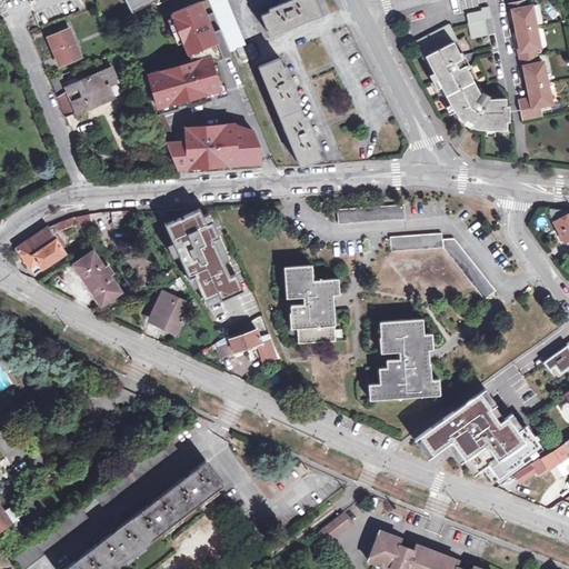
[(193,61),(149,73),(158,105),(166,103),(166,102),(220,88),(212,61),(232,53),(231,50),(215,10),(207,13),(201,0),(199,0),(173,11),(193,61)]
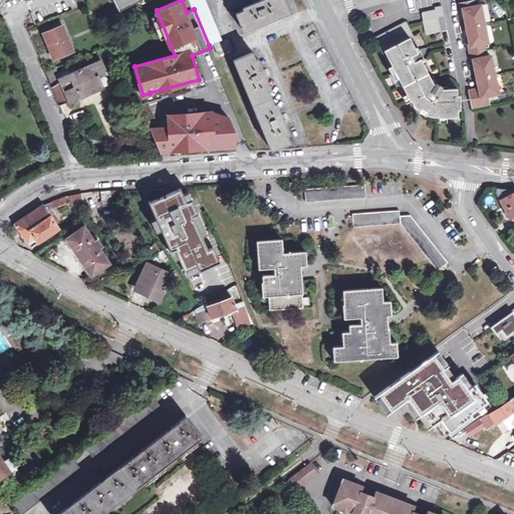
[(206,0),(190,0),(194,9),(209,45),(214,43),(219,54),(232,49),(228,38),(223,40),(206,0)]
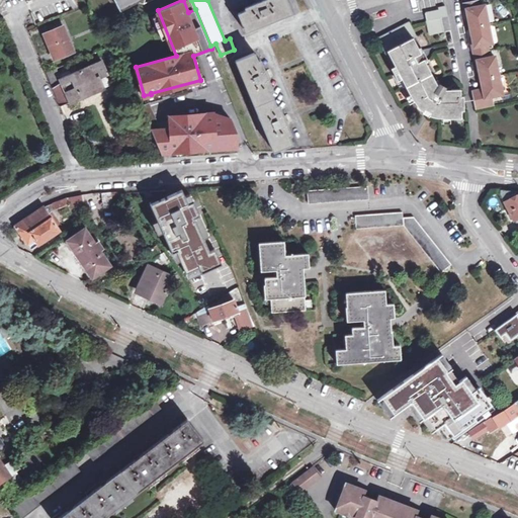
[(292,13),(286,0),(257,0),(256,1),(256,3),(253,4),(254,6),(239,12),(243,24),(242,25),(243,28),(245,28),(246,32),(292,13)]
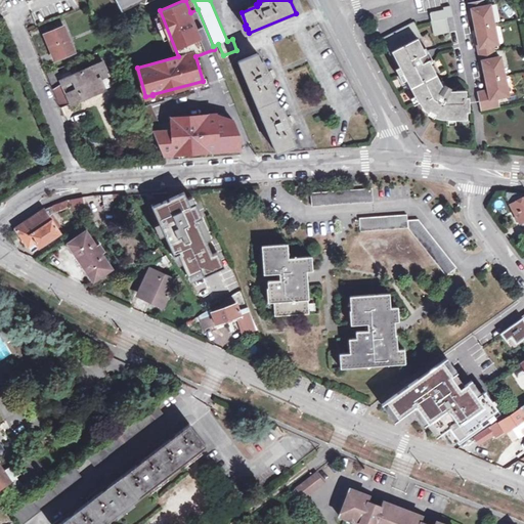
[(485,60),(488,72),(491,90),(480,93),(483,110),(501,105),(499,98),(508,95),(507,88),(509,83),(505,68),(501,66),(494,39),(498,34),(494,16),(489,14),(488,6),(486,7),(485,3),(484,0),(480,0),(470,3),(472,9),(474,9),(477,20),(480,36),(482,48),(480,48),(483,60),(485,60)]
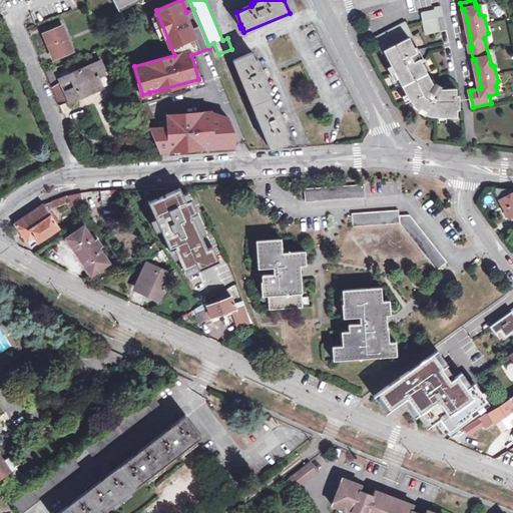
[(442,32),(438,16),(446,14),(444,6),(437,8),(437,10),(423,13),(428,35),(442,32)]
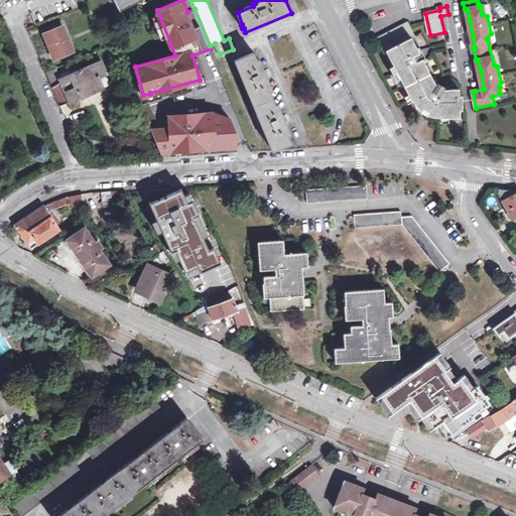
[(55,56),(75,48),(63,23),(44,31),(55,56)]
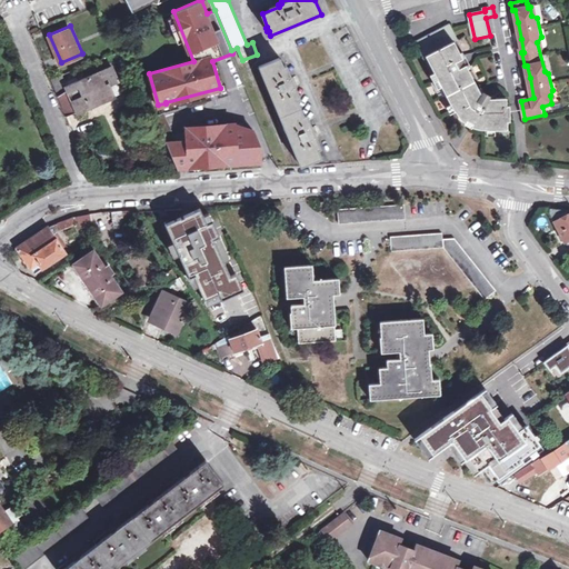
[(489,130),(496,130),(509,129),(509,122),(511,121),(511,106),(508,106),(508,98),(490,99),(483,93),(470,68),(471,67),(470,65),(469,65),(466,59),(467,58),(466,55),(463,56),(457,42),(459,40),(451,26),(418,43),(425,58),(427,57),(436,73),(443,87),(453,105),(457,111),(459,109),(463,116),(467,119),(469,120),(475,123),(473,127),(489,130)]
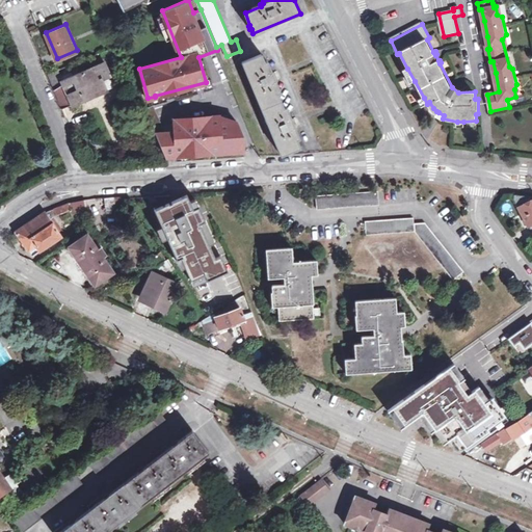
[(241,61),(281,155),(300,147),(294,132),(296,131),(295,127),(297,126),(294,118),(291,118),(290,114),(287,115),(274,85),(276,84),(275,80),(277,80),(274,72),(272,73),(270,69),(268,69),(261,53),(241,61)]
